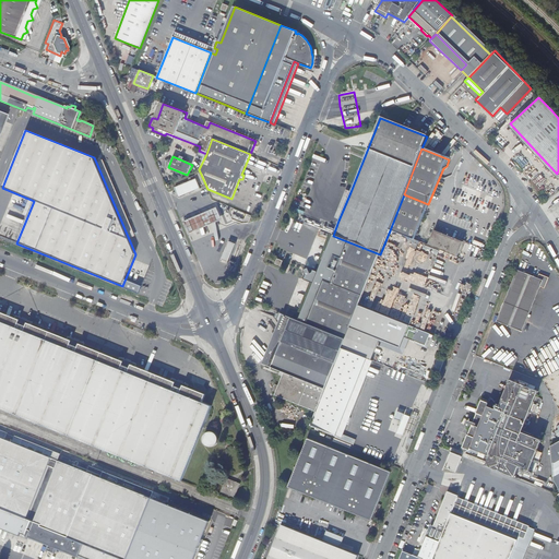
[(103,159),(97,163),(137,253),(142,251),(103,159)]
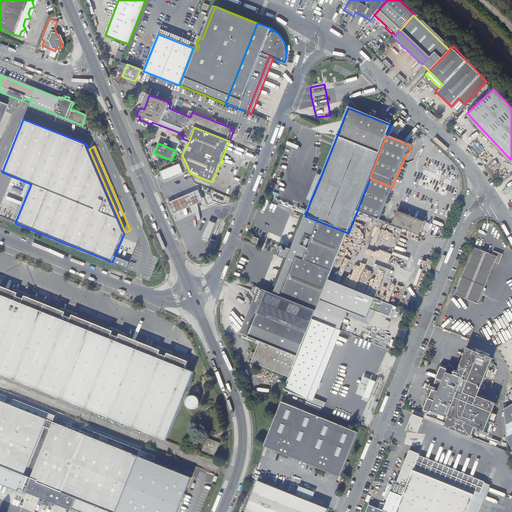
[(184,173),(180,163),(176,165),(175,162),(172,163),(173,166),(160,171),(164,181),(166,180),(166,179),(177,174),(177,175),(184,173)]
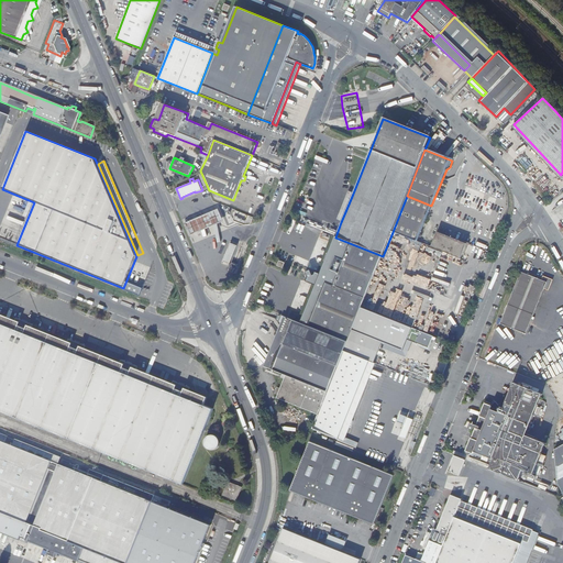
[(497,199),(466,187),(460,205),(490,217),(497,199)]
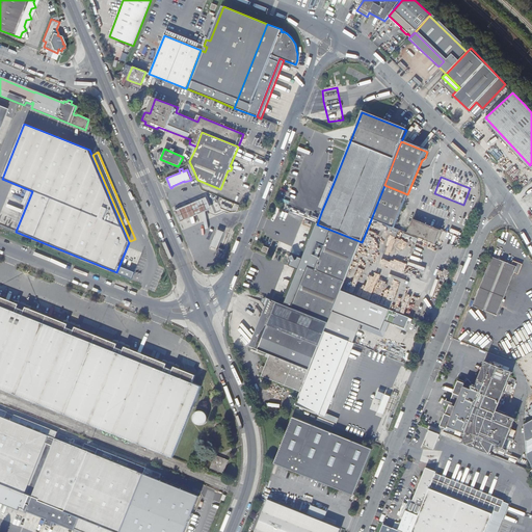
[(318,208),(322,210),(334,183),(328,181),(318,208)]
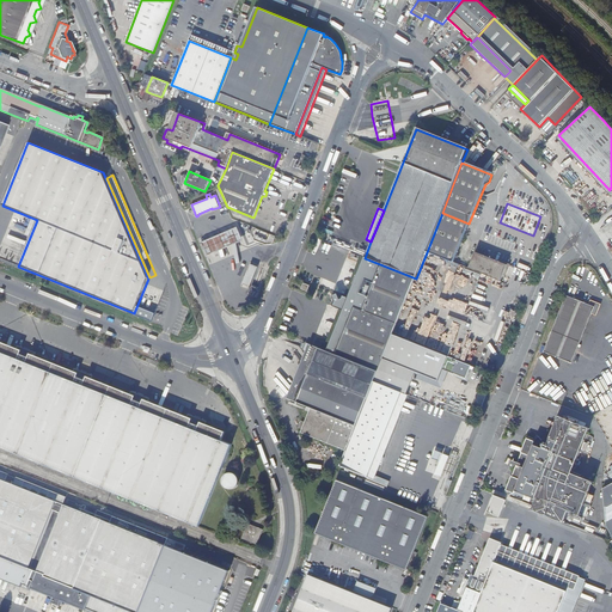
[(427,252),(453,262),(469,224),(442,213),(427,252)]
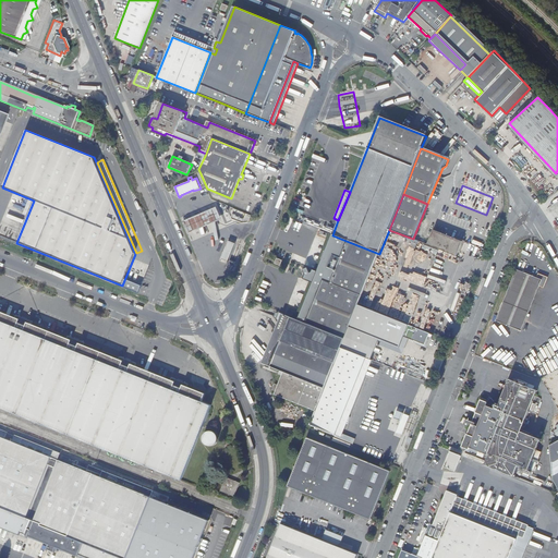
[(184,220),(190,232),(206,226),(221,219),(217,207),(201,214),(184,220)]
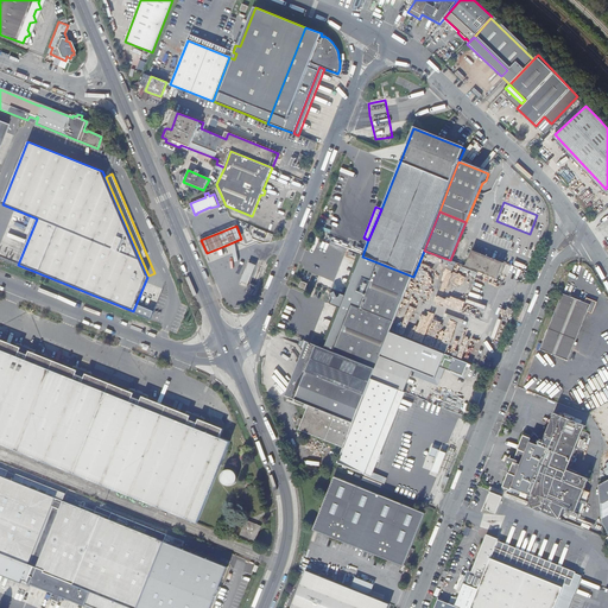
[(271,242),(273,234),(257,227),(253,235),(271,242)]
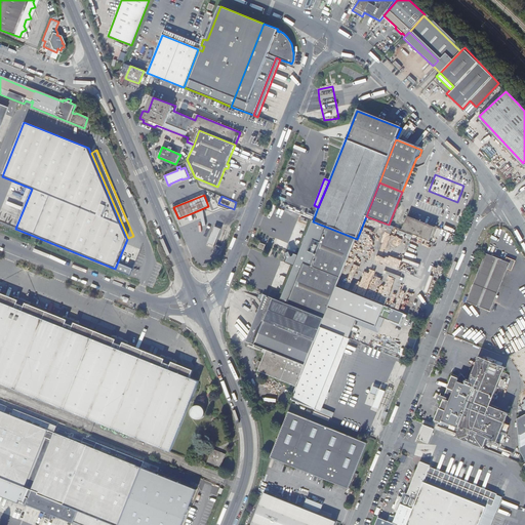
[(304,213),(305,209),(283,204),(281,208),(304,213)]
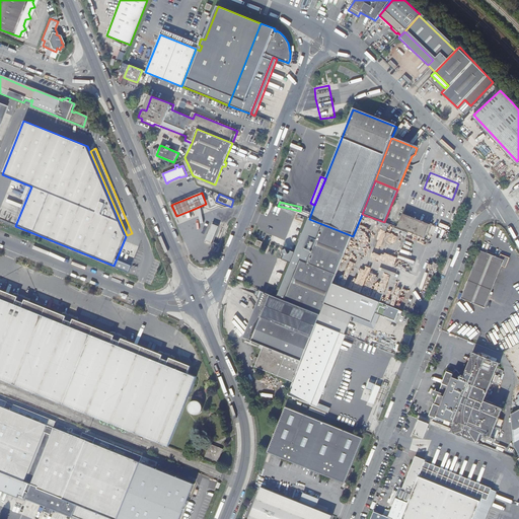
[(443,208),(454,212),(456,209),(444,204),(443,208)]
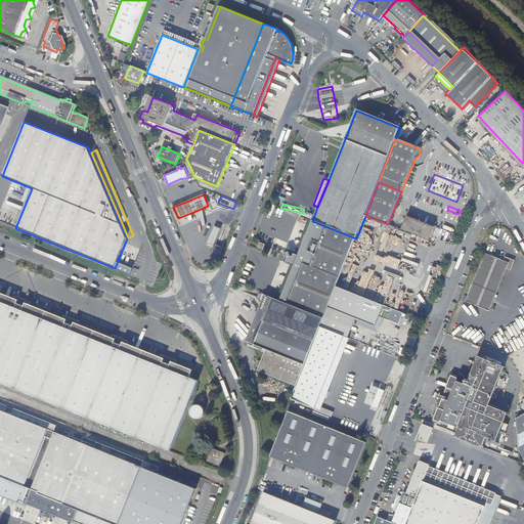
[(400,229),(428,241),(431,235),(432,235),(436,226),(427,222),(427,224),(406,216),(400,229)]
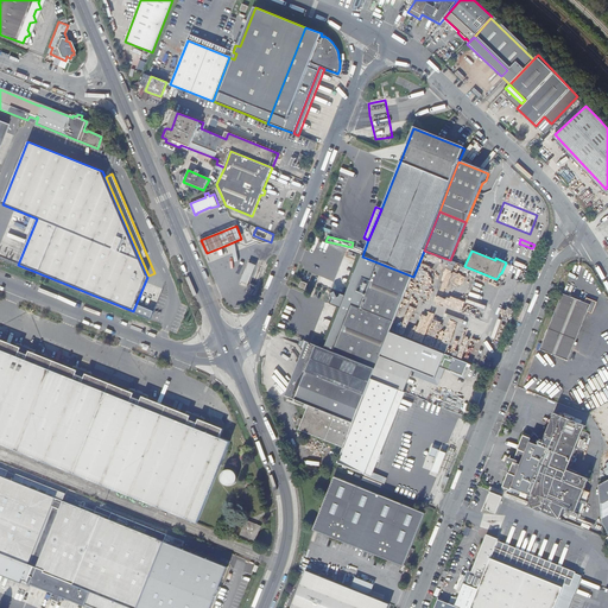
[(377,368),(391,333),(413,277),(362,257),(346,298),(339,315),(325,349),(377,368)]
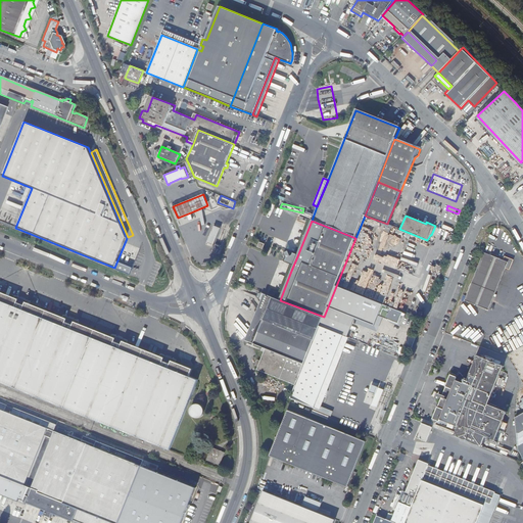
[(215,226),(207,243),(214,246),(221,228),(215,226)]
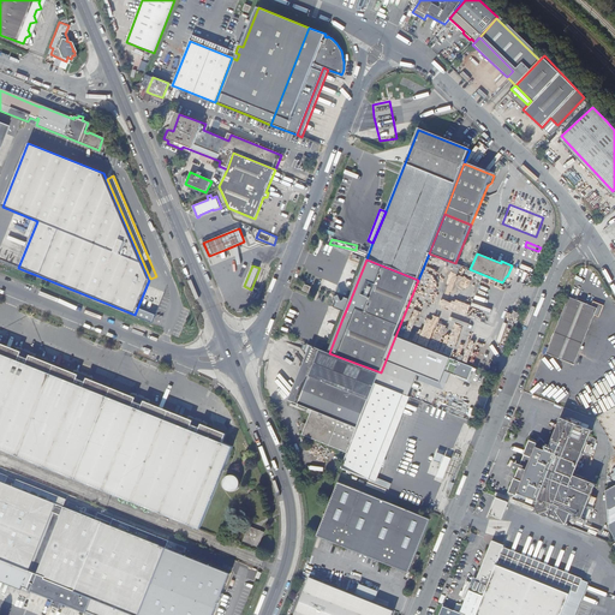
[(568,297),(545,353),(574,365),(593,316),(596,316),(596,315),(598,315),(602,305),(592,302),(591,306),(568,297)]
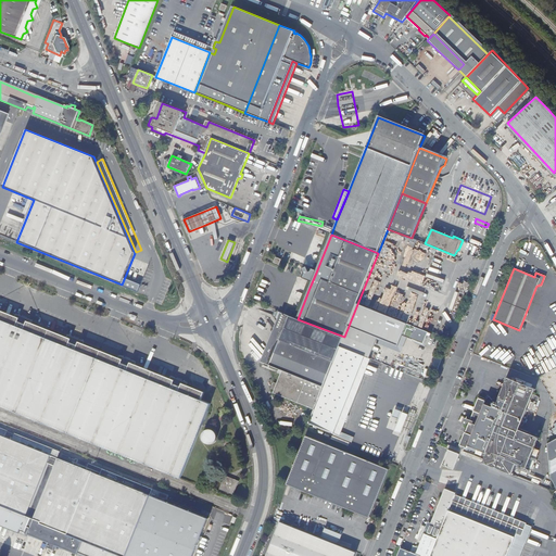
[(380,294),(391,297),(394,282),(383,280),(380,294)]
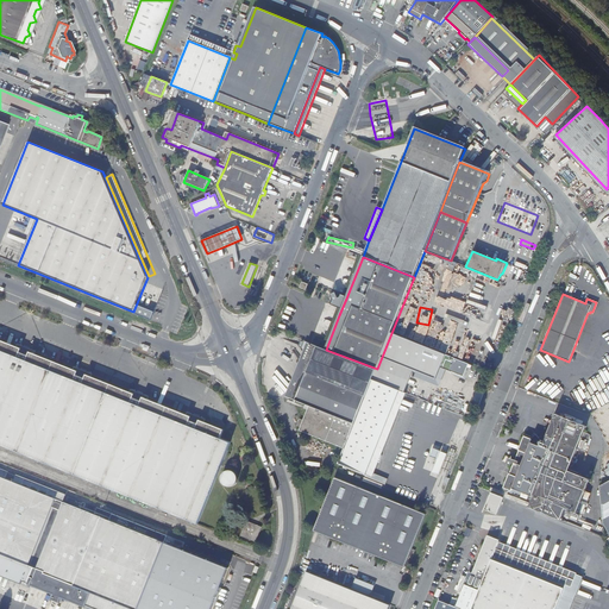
[(0,327),(19,336),(20,331),(0,322),(0,327)]
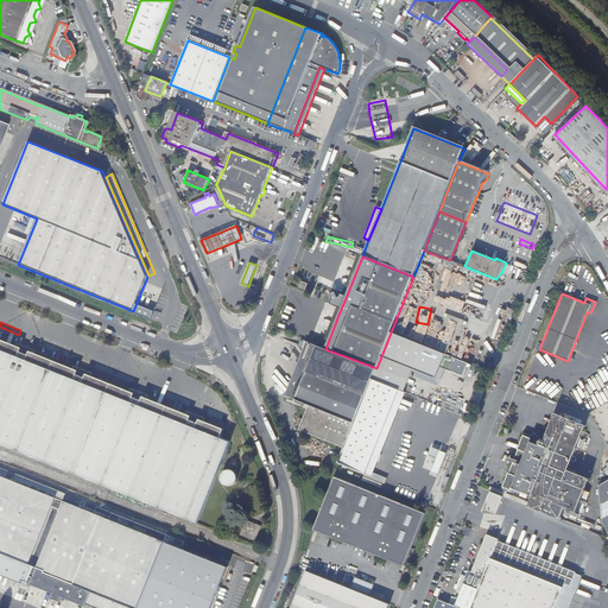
[(189,403),(151,387),(132,380),(95,365),(75,356),(38,342),(27,337),(19,335),(0,327),(0,420),(204,504),(235,428),(225,423),(227,418),(207,411),(189,403)]
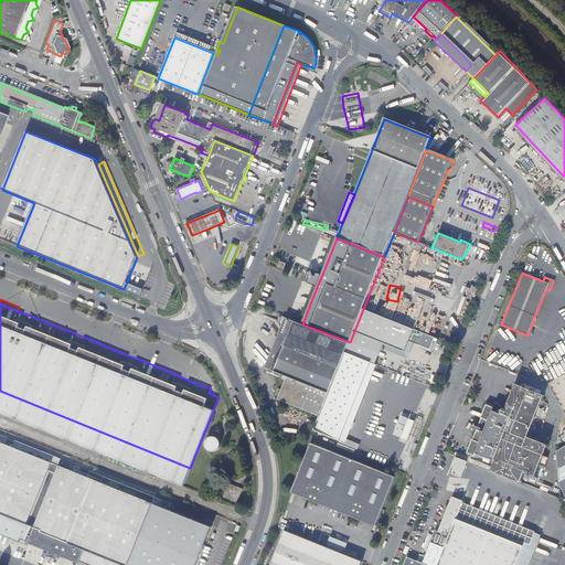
[(19,307),(36,315),(38,312),(20,305),(19,307)]
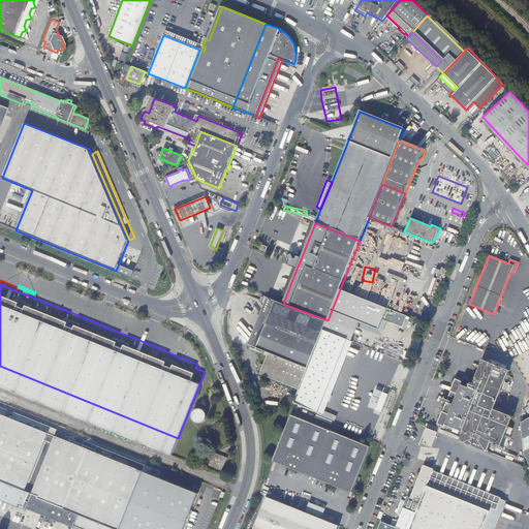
[(18,287),(17,291),(24,293),(33,298),(34,294),(18,287)]
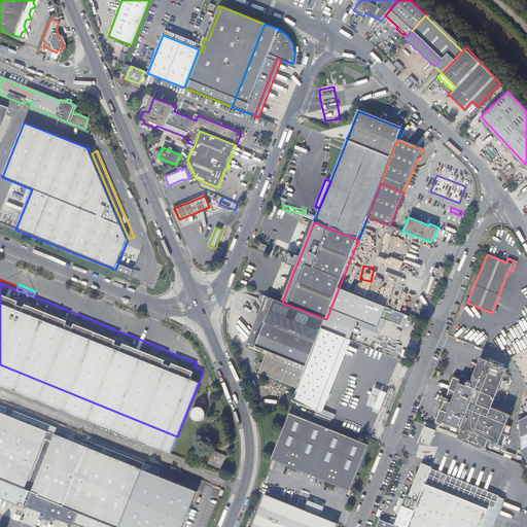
[(400,326),(405,315),(339,288),(326,319),(322,329),(346,339),(349,340),(356,319),(378,327),(381,319),(400,326)]
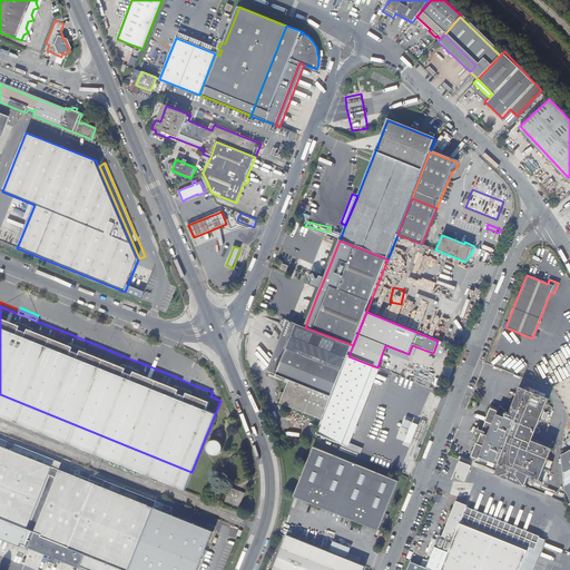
[(70,334),(71,331),(37,317),(36,321),(70,334)]
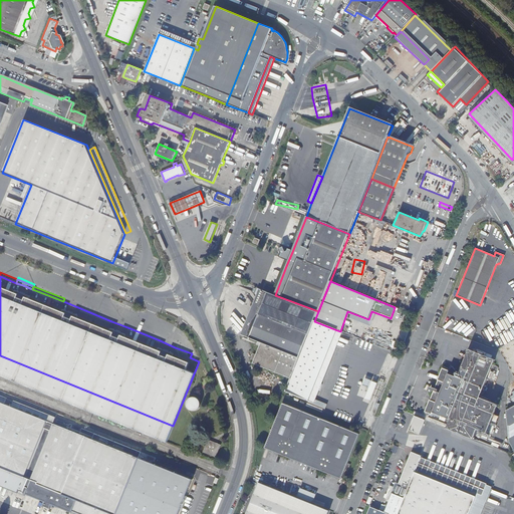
[(240,328),(246,330),(261,290),(256,288),(240,328)]
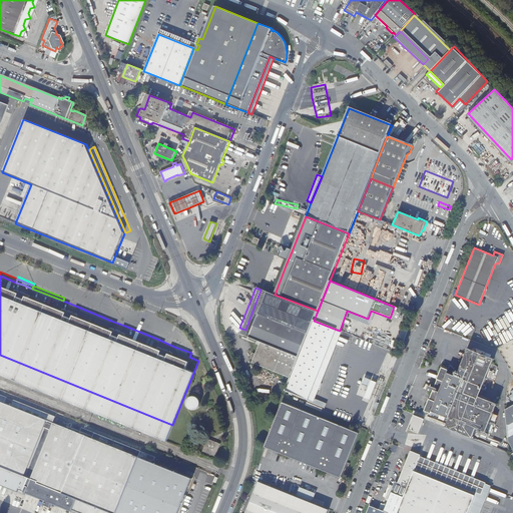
[(252,365),(290,380),(314,321),(318,311),(275,295),(269,293),(261,290),(245,330),(243,337),(261,344),(252,365)]
